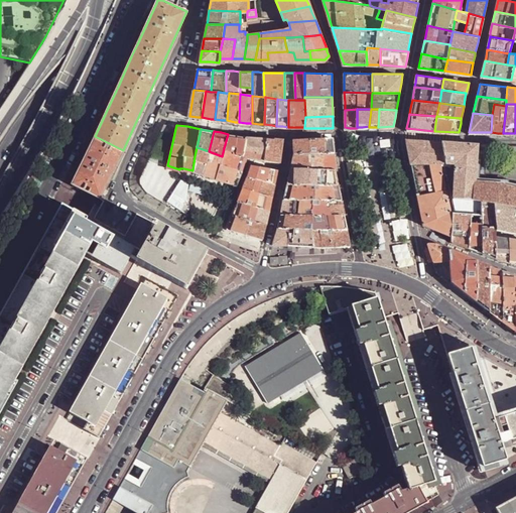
[(228,134),(224,148),(234,152),(237,135),(232,134),(228,134)]
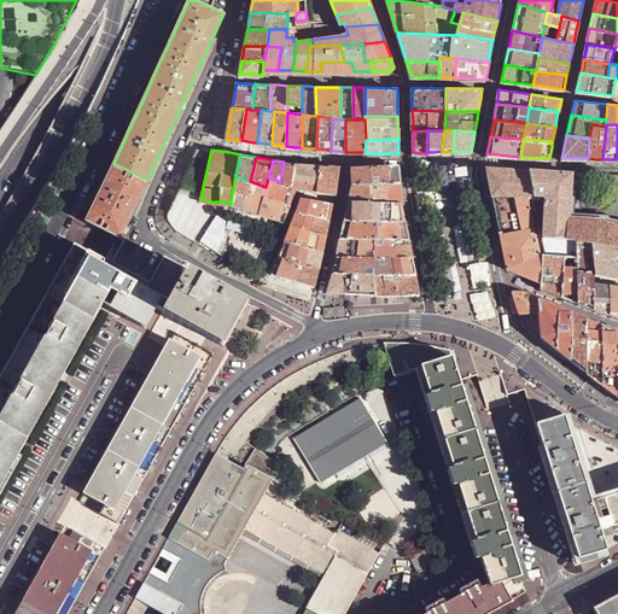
[(289,162),(284,162),(280,182),(281,182),(290,185),(293,163),(289,162)]
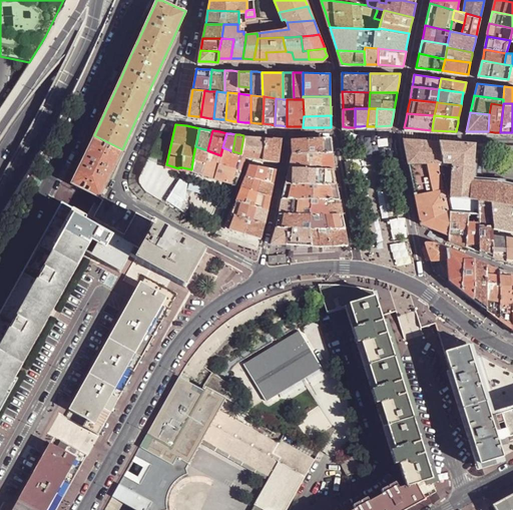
[(122,149),(94,135),(91,143),(73,181),(100,195),(122,149)]
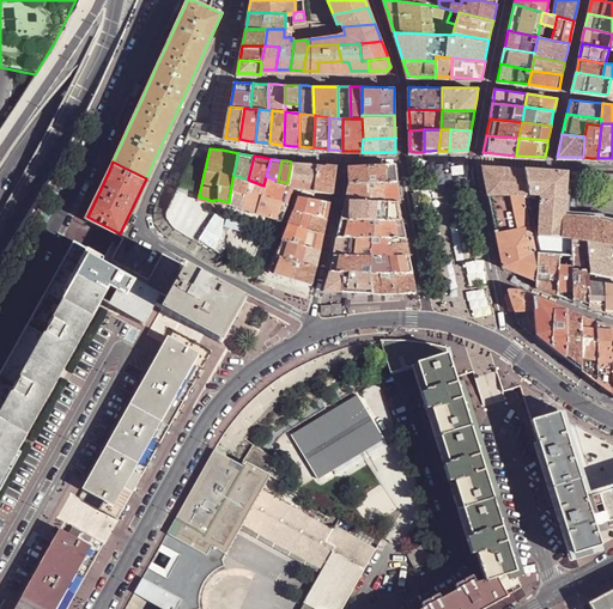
[(304,162),(291,162),(287,183),(286,184),(293,186),(303,187),(314,189),(317,163),(304,162)]
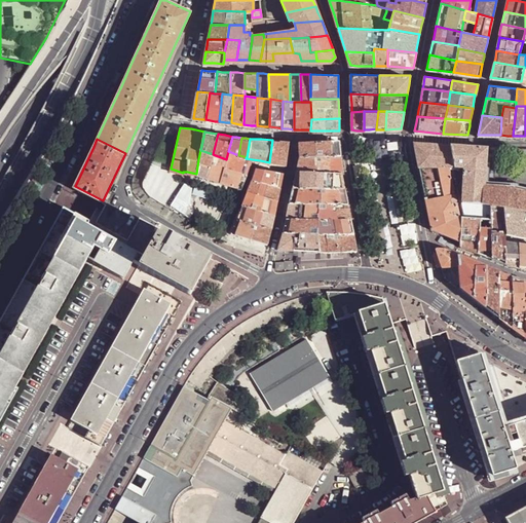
[(341,149),(340,139),(313,140),(299,141),(299,148),(299,156),(341,155),(341,149)]
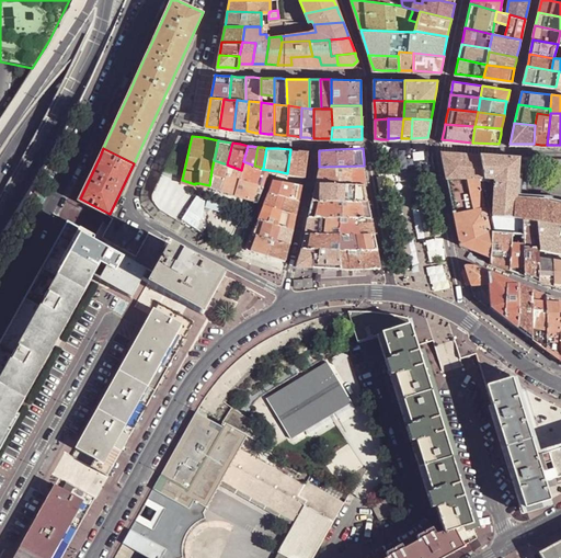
[(290,149),(287,173),(302,175),(304,175),(307,150),(296,149),(290,149)]
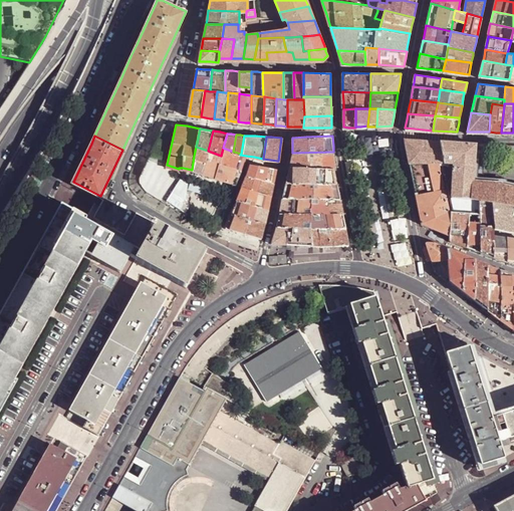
[(446,169),(441,140),(406,138),(409,159),(416,191),(422,222),(449,234),(450,235),(452,211),(454,211),(453,208),(448,208),(441,170),(446,169)]
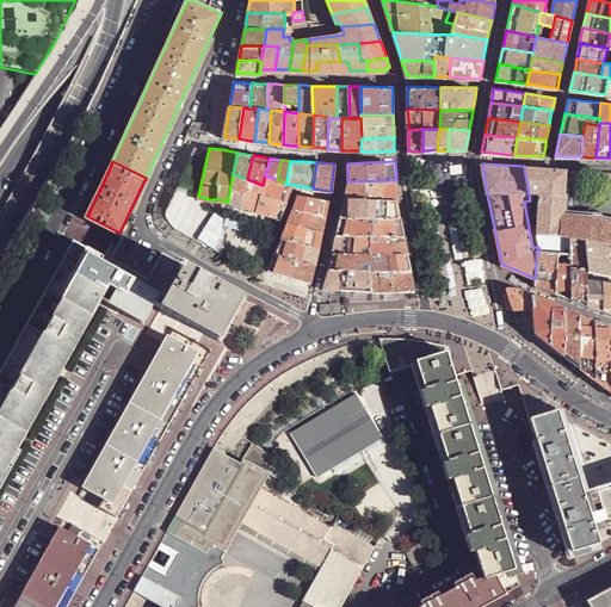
[(524,166),(530,200),(536,231),(561,234),(569,236),(582,239),(598,241),(610,243),(610,220),(597,217),(598,215),(562,212),(566,168),(550,168),(542,167),(524,166)]
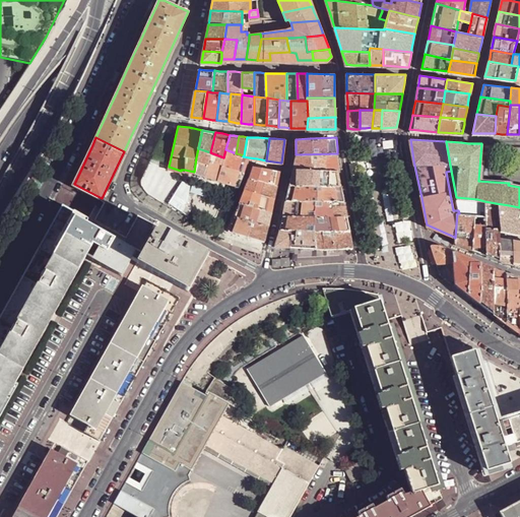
[(199,173),(204,175),(210,152),(198,148),(196,157),(194,172),(199,173)]
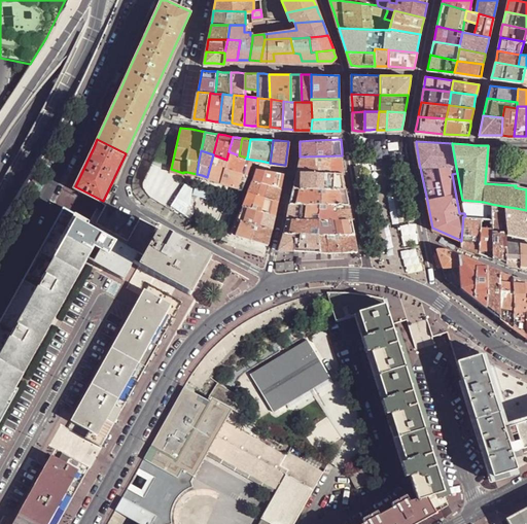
[(250,165),(252,160),(246,159),(247,158),(240,155),(239,155),(229,151),(226,160),(224,168),(247,173),(250,165)]
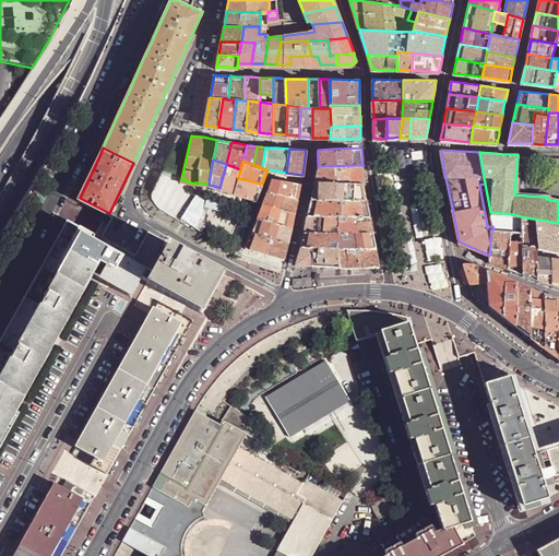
[(226,190),(235,192),(238,178),(240,169),(226,164),(219,188),(226,190)]
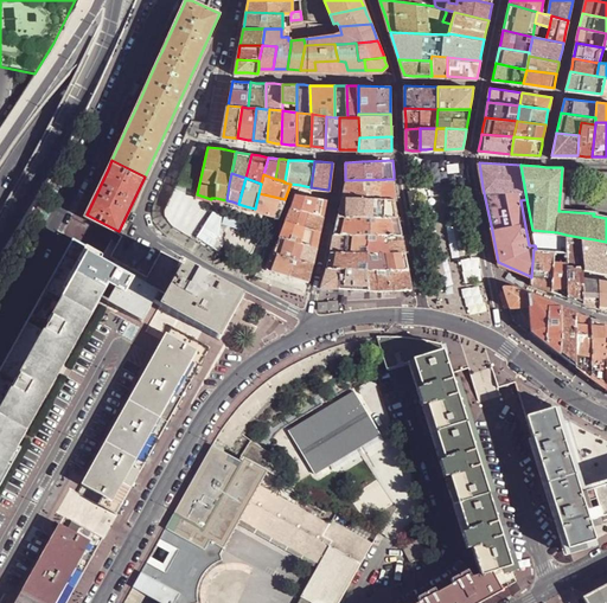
[(395,186),(394,179),(345,180),(342,197),(397,199),(395,186)]
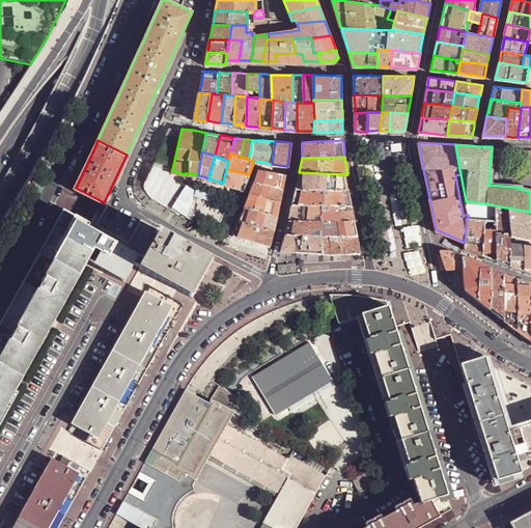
[(283,179),(285,172),(261,169),(259,168),(254,181),(282,187),(283,179)]
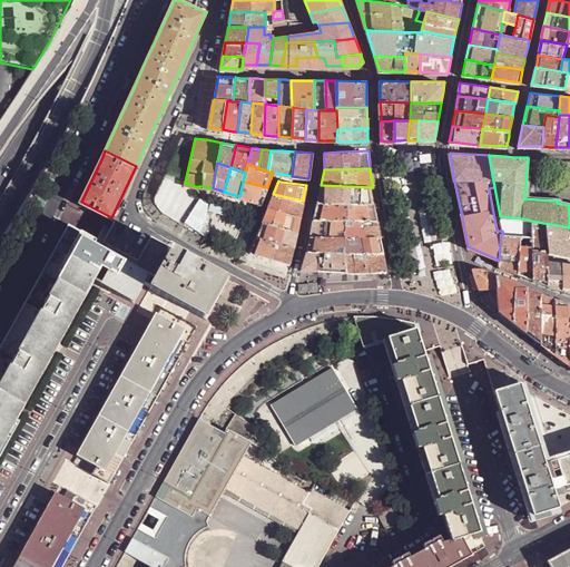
[(239,196),(261,203),(265,194),(267,187),(243,182),(239,196)]
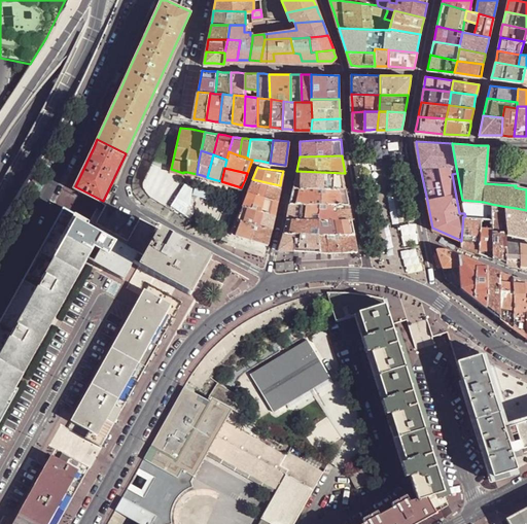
[(295,178),(293,187),(346,187),(346,181),(345,173),(296,171),(295,178)]
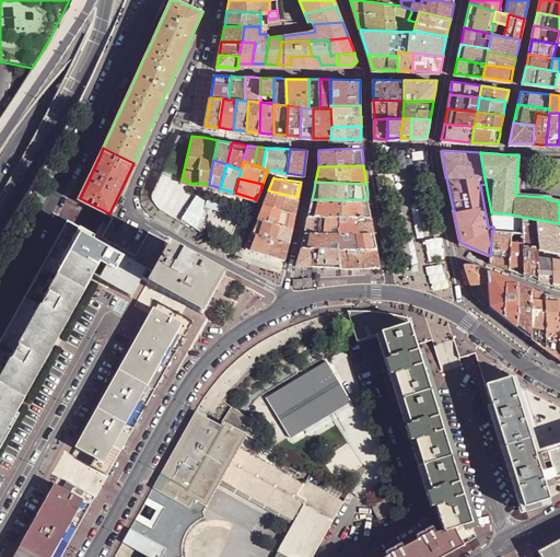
[(296,204),(298,197),(268,190),(264,202),(294,212),(296,204)]
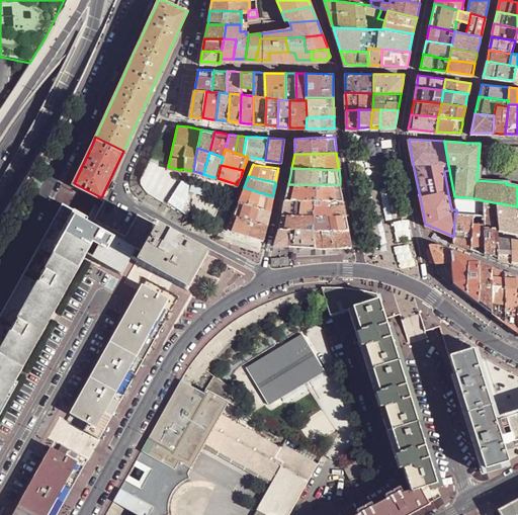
[(342,192),(340,184),(288,184),(286,192),(285,198),(315,198),(343,199),(342,192)]
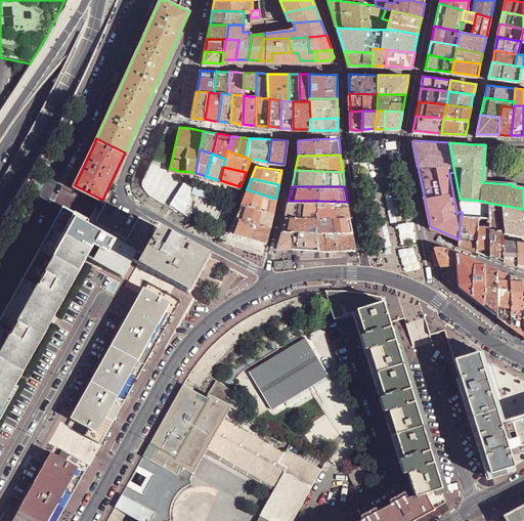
[(274,204),(275,199),(247,189),(242,203),(273,212),(274,204)]
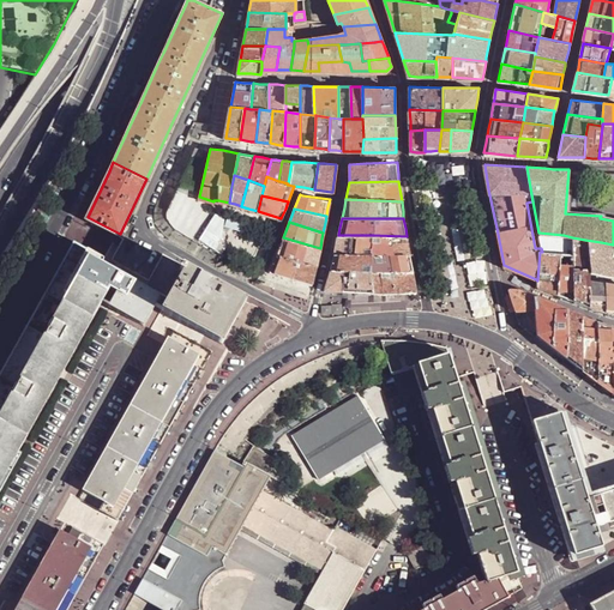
[(541,248),(542,252),(560,253),(571,254),(573,254),(573,248),(572,237),(564,235),(539,233),(541,248)]
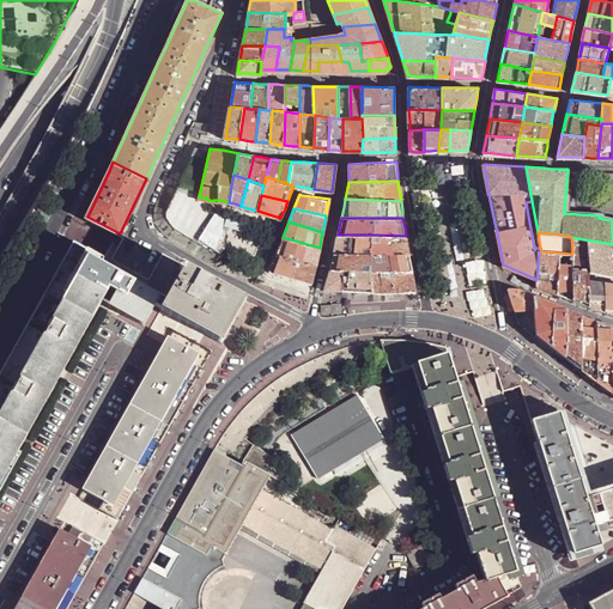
[(335,245),(333,254),(370,254),(372,235),(338,235),(335,245)]
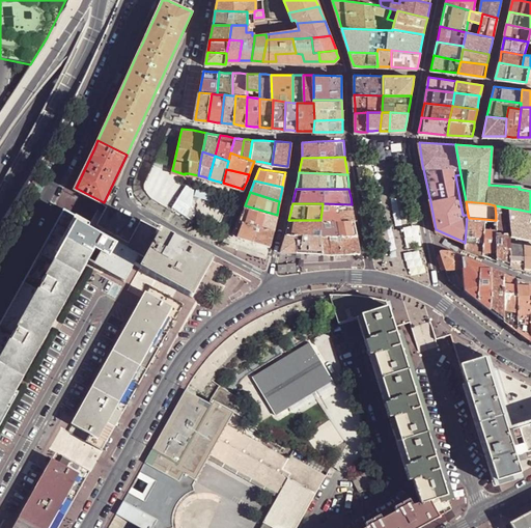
[(323,203),(320,220),(355,220),(353,209),(352,204),(323,203)]
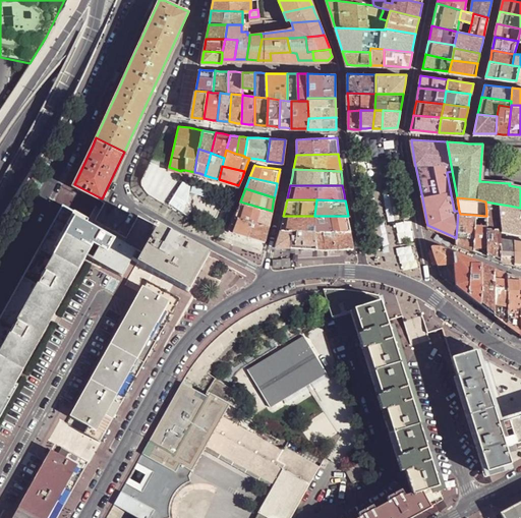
[(131,257),(136,248),(123,240),(102,228),(87,220),(89,216),(63,202),(6,302),(0,313),(0,409),(4,403),(36,345),(59,303),(94,241),(100,244),(93,257),(109,267),(122,274),(131,257)]
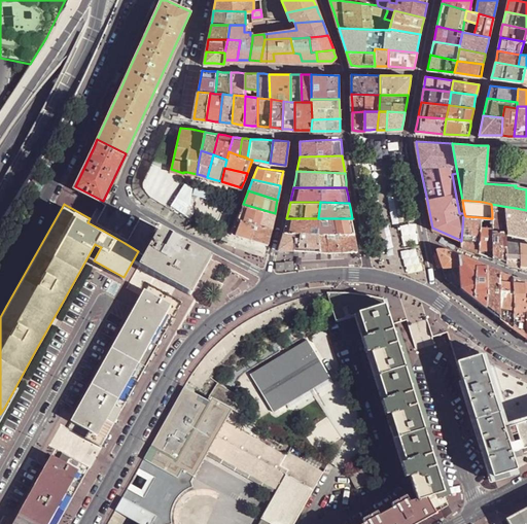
[(274,218),(275,213),(243,204),(238,217),(272,228),(274,218)]
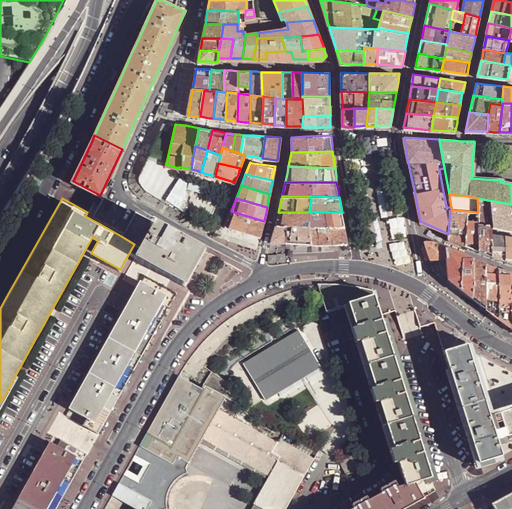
[(488,200),(477,198),(478,207),(490,208),(488,200)]
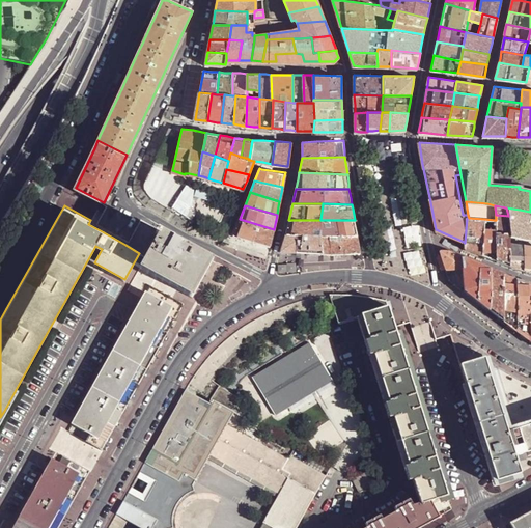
[(518,237),(522,238),(520,210),(506,207),(508,216),(510,235),(511,235),(518,237)]
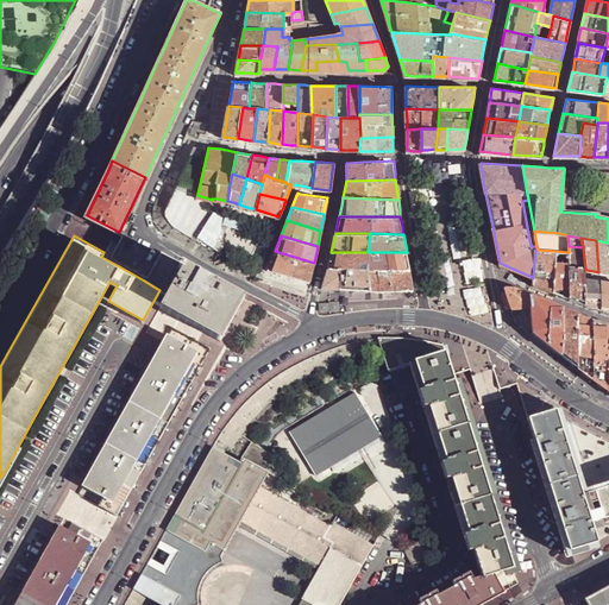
[(607,273),(608,273),(608,243),(596,240),(598,272),(607,273)]
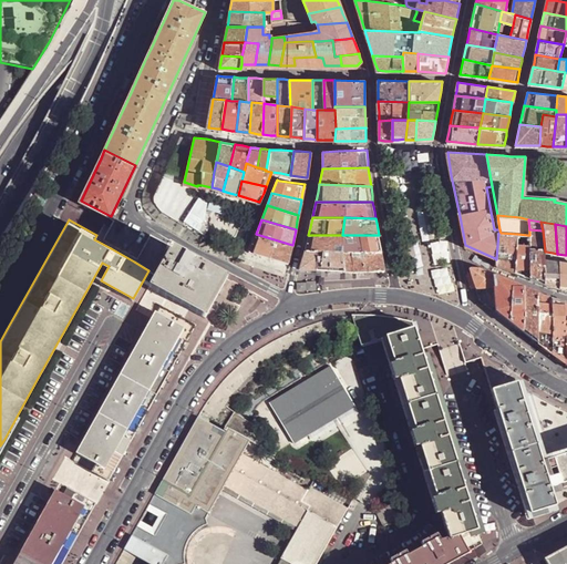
[(539,280),(545,283),(545,259),(546,252),(545,252),(543,231),(529,229),(529,235),(529,244),(531,277),(539,280)]
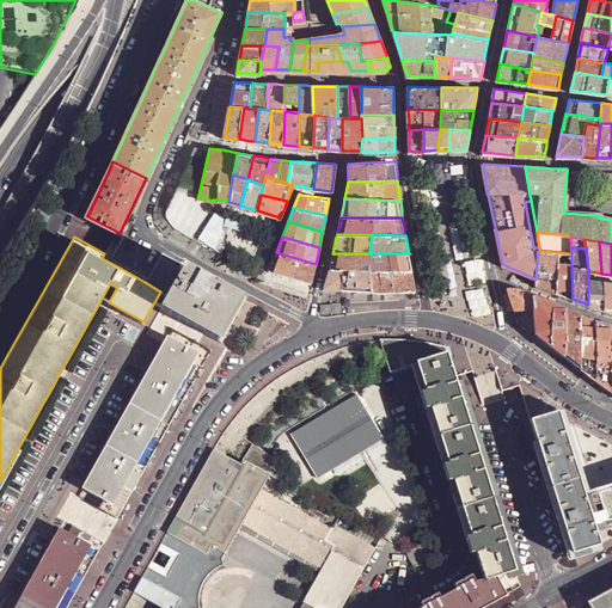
[(549,290),(557,293),(558,262),(558,252),(540,251),(538,251),(536,280),(534,278),(534,284),(549,290)]
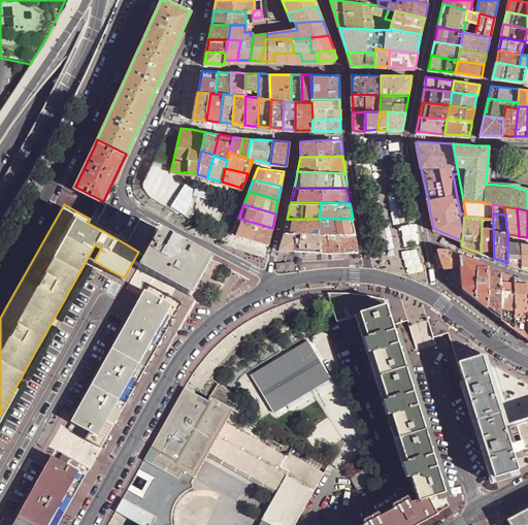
[(271,233),(272,228),(238,218),(232,232),(269,243),(271,233)]
